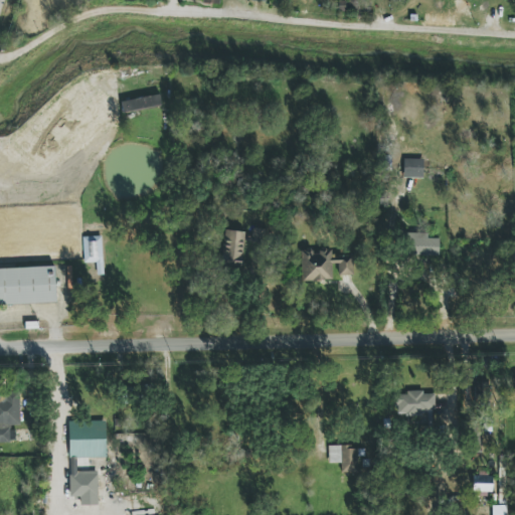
[(121,102),(123,114),(162,106),(160,95),(121,102)]
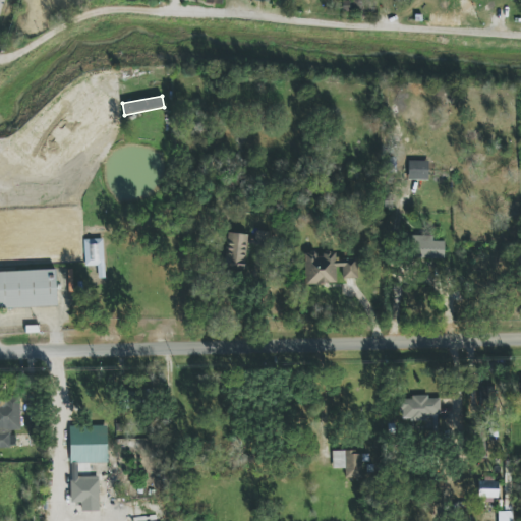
[(428,180),(428,161),(409,161),(408,180),(428,180)]
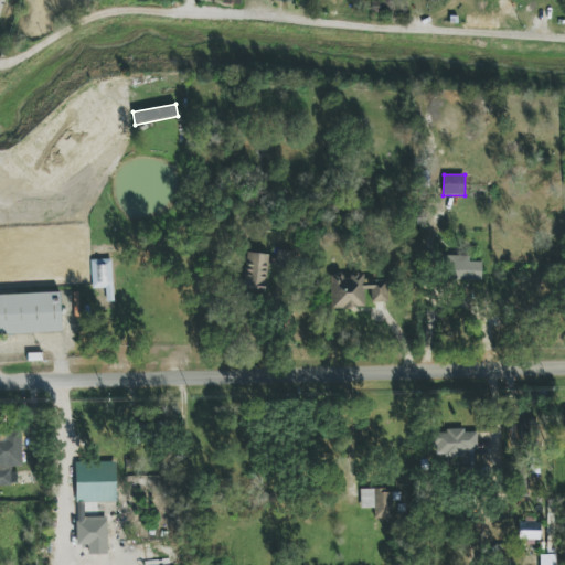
[(295,252),(278,251),(277,265),(294,266),(295,252)]
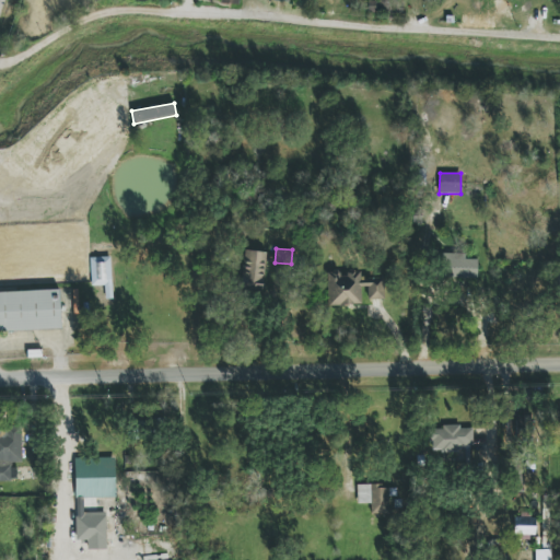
[(265,252),(244,251),(242,289),(264,290),(265,252)]
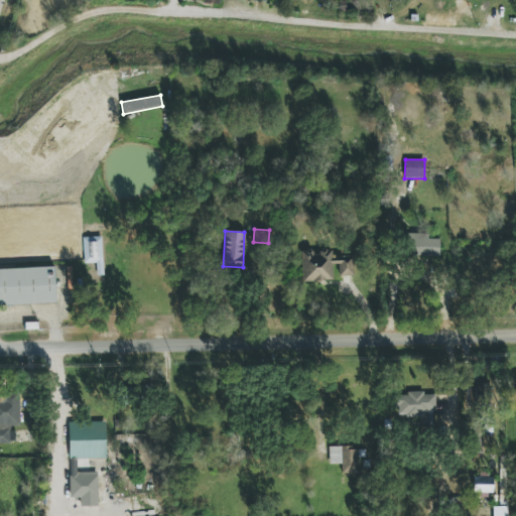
[(439,257),(440,240),(428,239),(428,234),(406,234),(405,256),(439,257)]
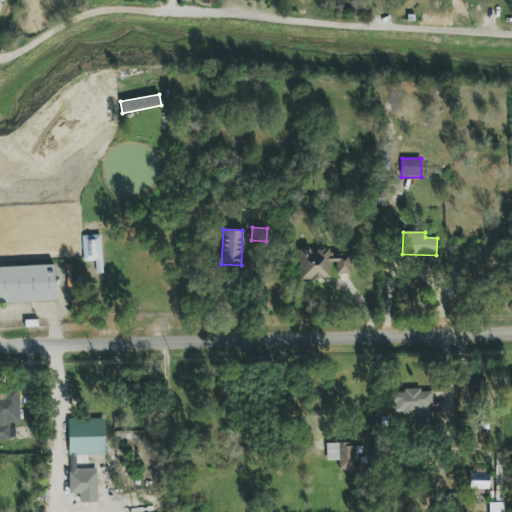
[(101,235),(82,235),(83,261),(96,261),(96,271),(101,270),(101,235)]
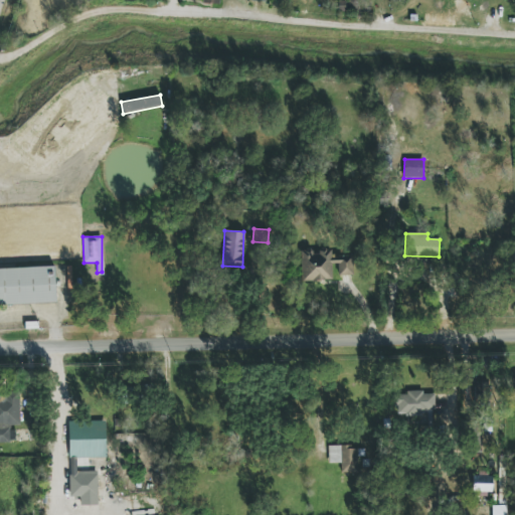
[(353,254),(331,255),(331,248),(319,248),(319,251),(300,251),(300,281),(332,281),(332,264),(338,264),(338,276),(353,276),(353,254)]
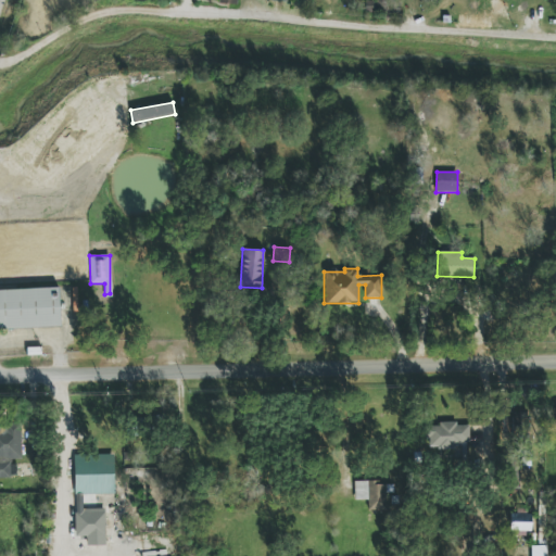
[(0,329),(61,327),(59,288),(0,289),(0,329)]
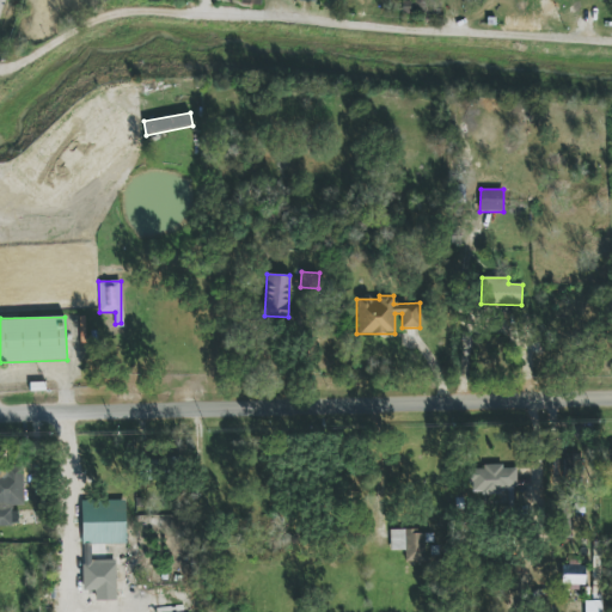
[(0,526),(12,526),(12,506),(25,506),(23,466),(0,467),(0,526)]
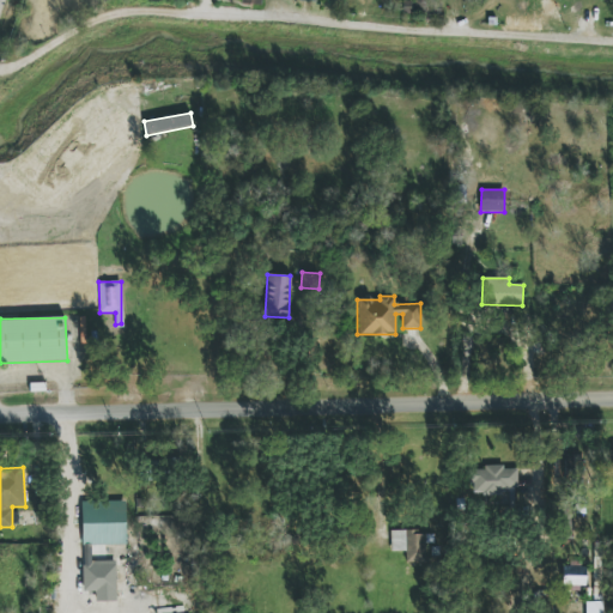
[(515,467),(471,468),(472,496),(504,496),(504,508),(516,507),(515,467)]
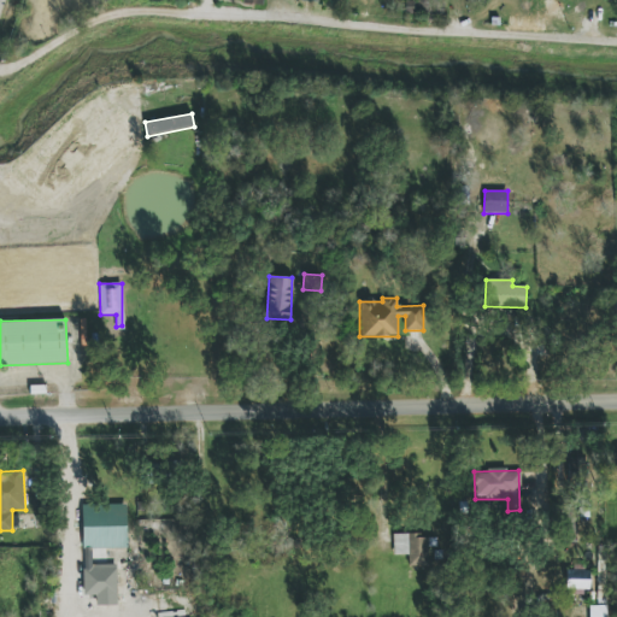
[(83,505),(83,598),(118,598),(118,564),(92,564),(92,550),(127,548),(127,505),(83,505)]
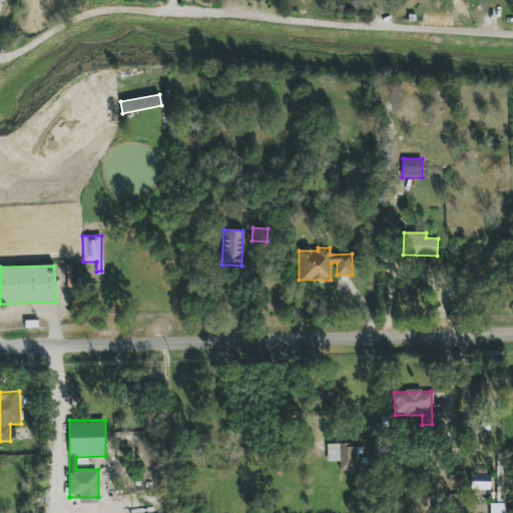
[(471,490),(490,490),(490,474),(471,475),(471,490)]
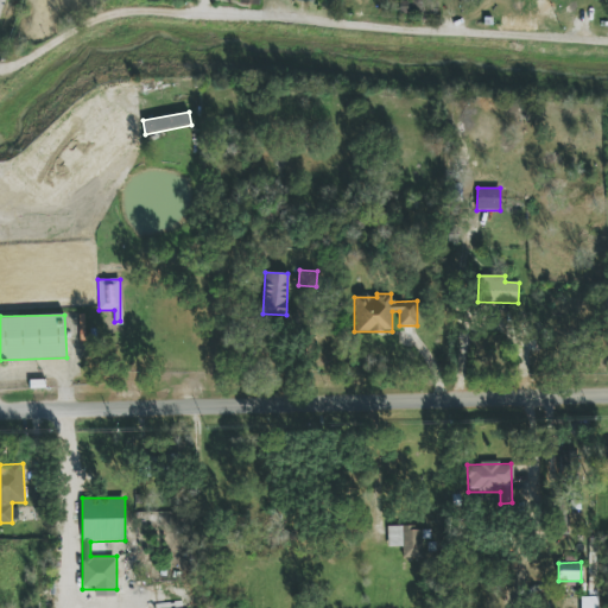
[(581,607),(597,607),(597,597),(581,597),(581,607)]
